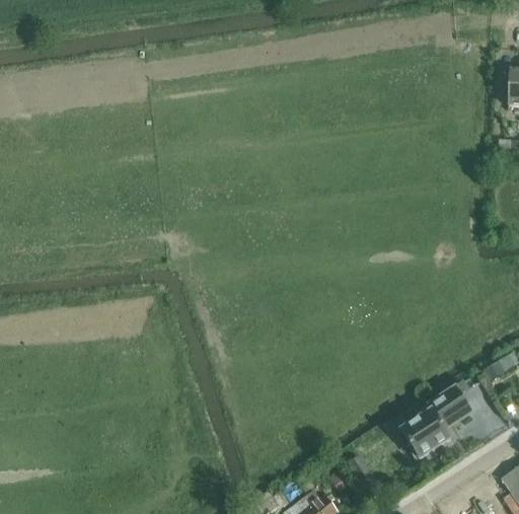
[(518,69),(509,69),(507,103),(518,103),(518,69)]
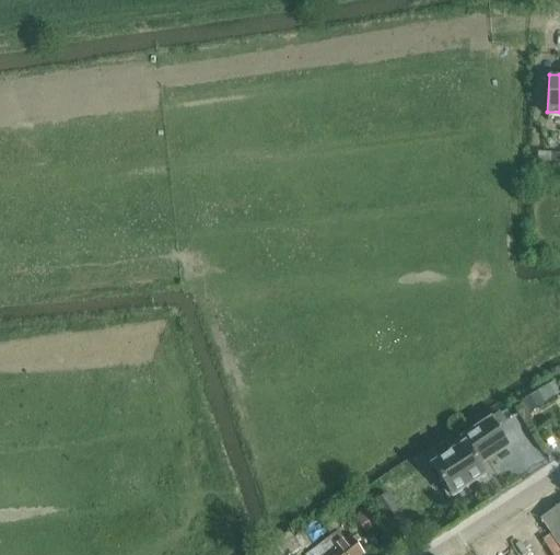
[(559,150),(551,150),(550,160),(559,160),(559,150)]
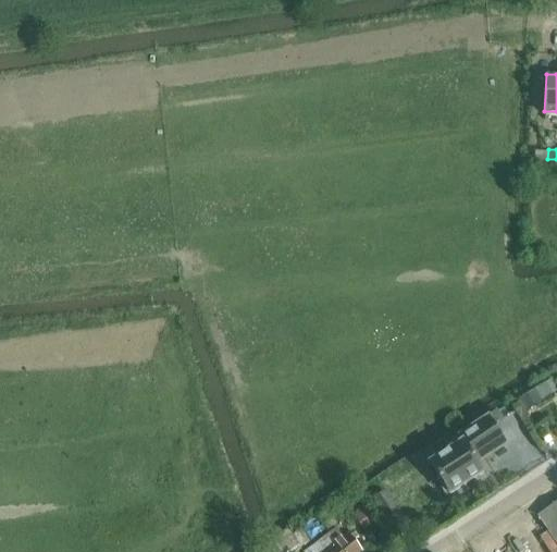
[(533,388),(518,397),(523,406),(539,397),(533,388)]
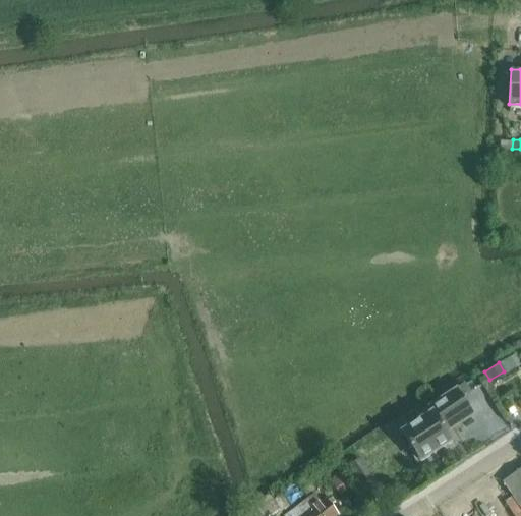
[(473,411),(462,395),(458,389),(429,407),(432,412),(403,432),(411,443),(410,444),(413,449),(414,448),(421,459),(452,439),(446,430),(473,411)]
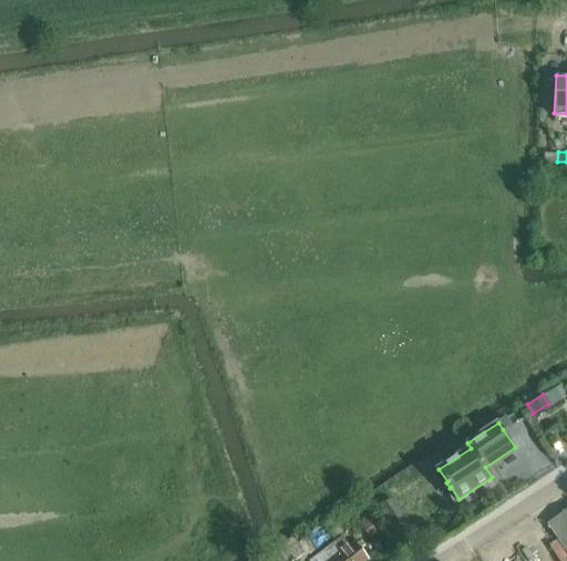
[(566,508),(548,521),(566,549),(566,508)]
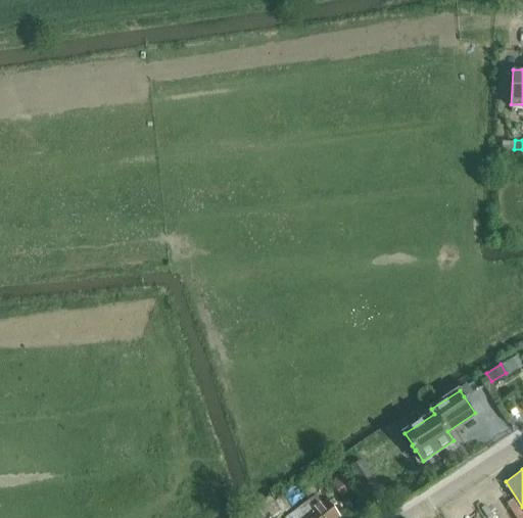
[(342,478),(335,483),(343,493),(349,488),(342,478)]
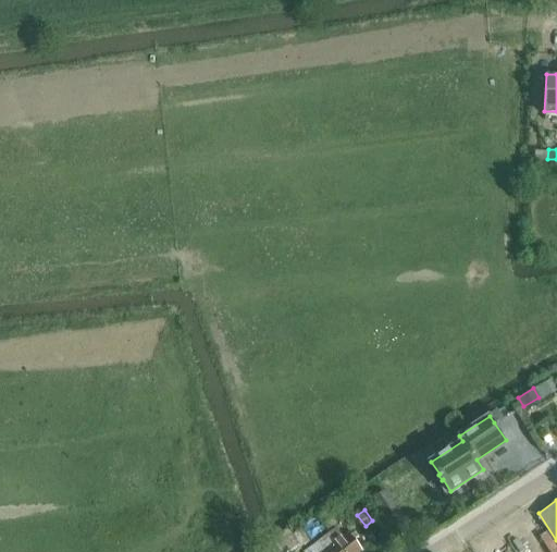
[(400,511),(387,518),(393,526),(406,518),(400,511)]
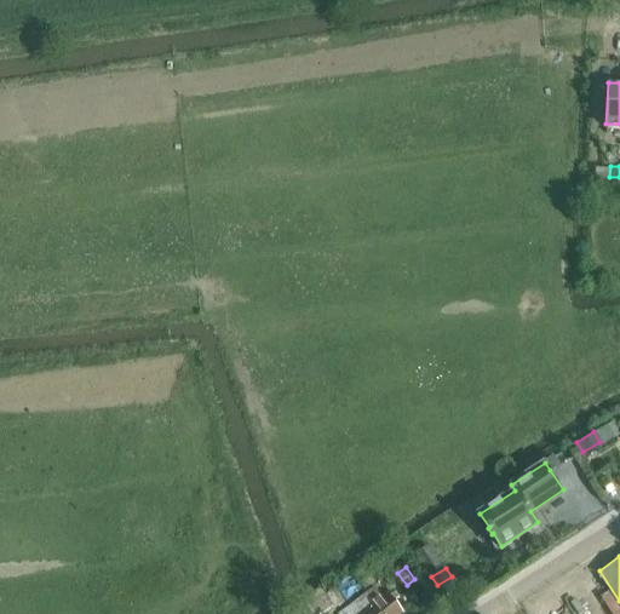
[(323,613),(336,607),(322,585),(292,606),(297,613),(323,613)]
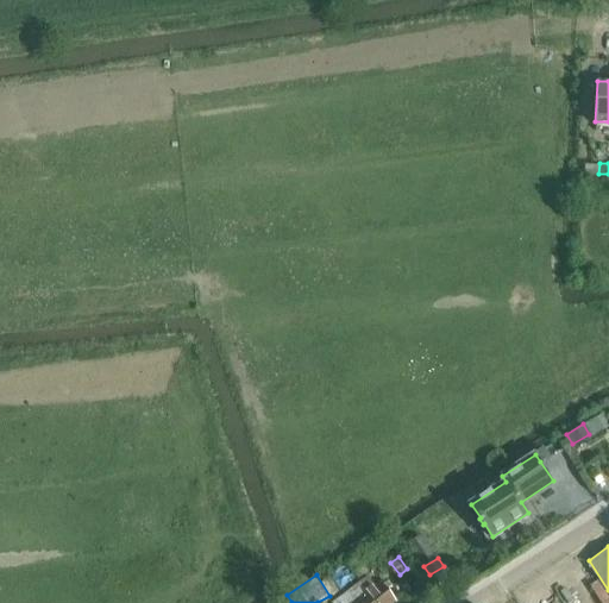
[(388,602),(396,597),(381,577),(346,602),(388,602)]
